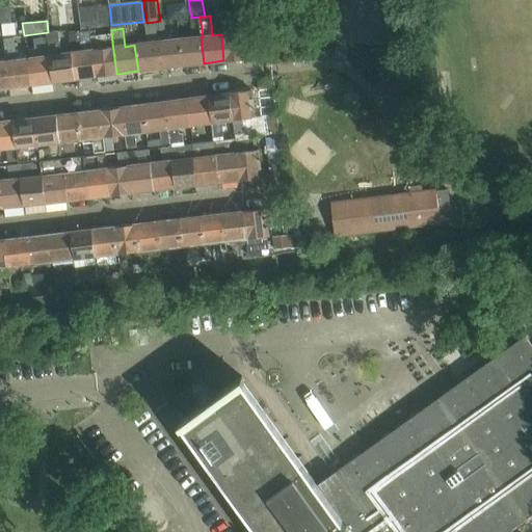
[(70,53),(73,79),(96,76),(89,37),(89,31),(76,33),(78,52),(70,53)]
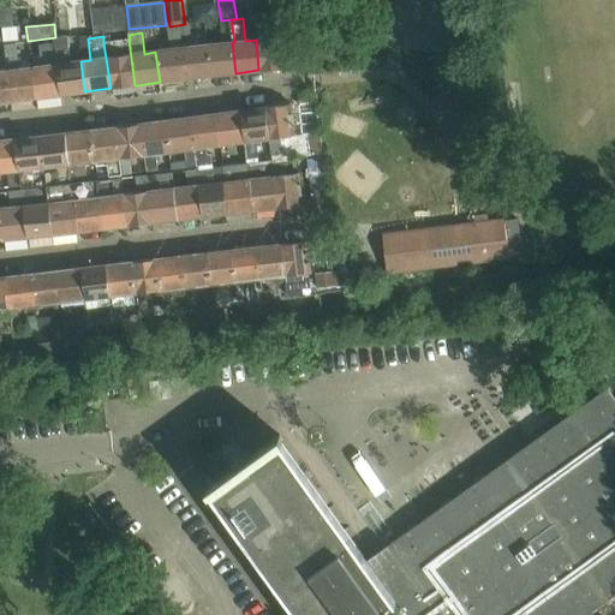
[(256,40),(258,70),(258,71),(287,67),(282,36),(256,40)]
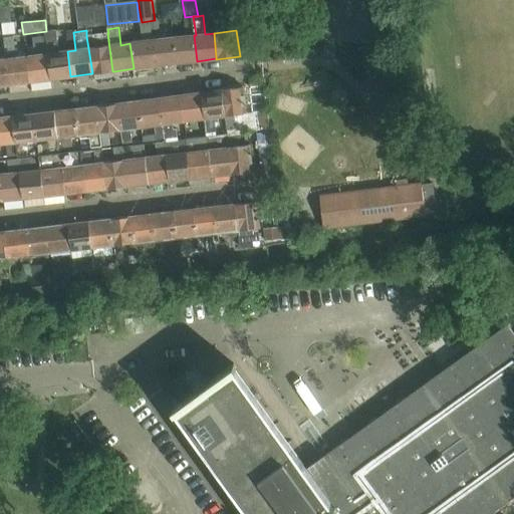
[(58,32),(44,34),(49,79),(70,76),(67,51),(60,52),(58,32)]
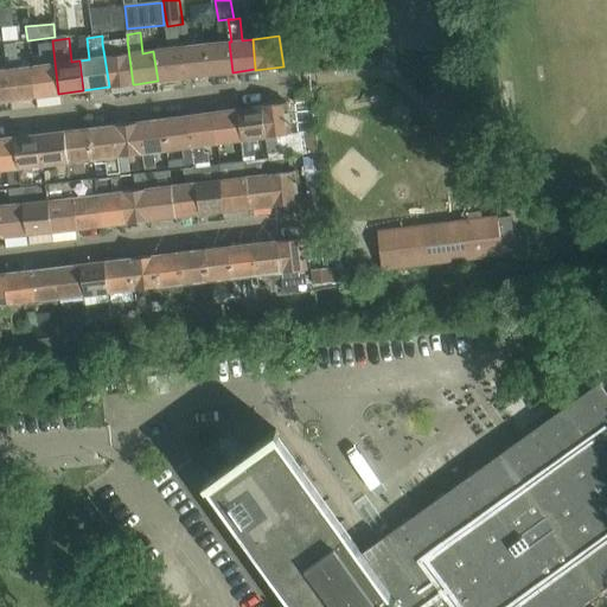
[(102,43),(109,87),(109,88),(133,84),(127,39),(102,43)]
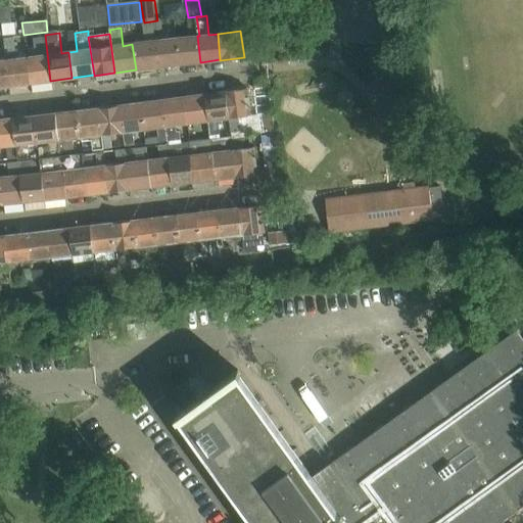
[(37,56),(26,57),(29,83),(50,81),(45,35),(35,36),(37,56)]
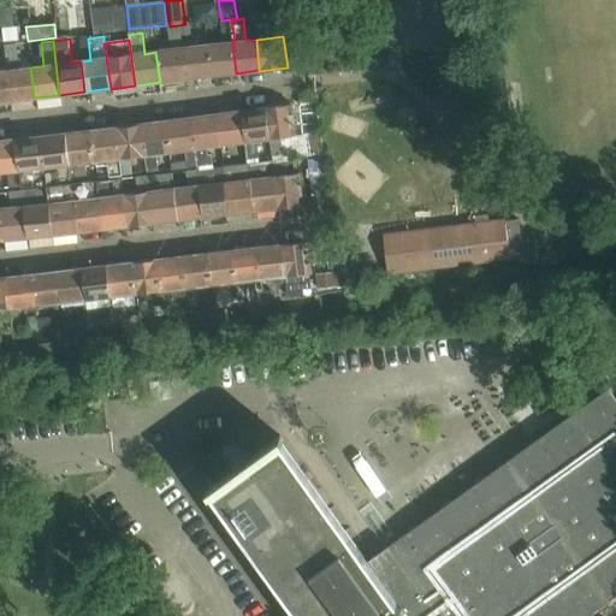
[(206,46),(209,76),(236,73),(232,42),(206,46)]
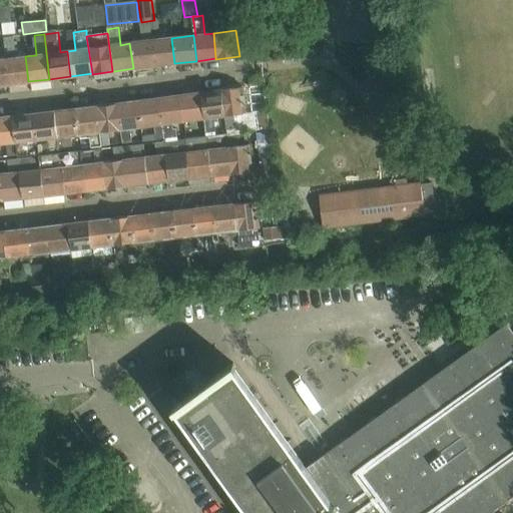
[(7,59),(5,59),(8,84),(28,81),(25,56),(17,57),(14,37),(5,38),(7,59)]
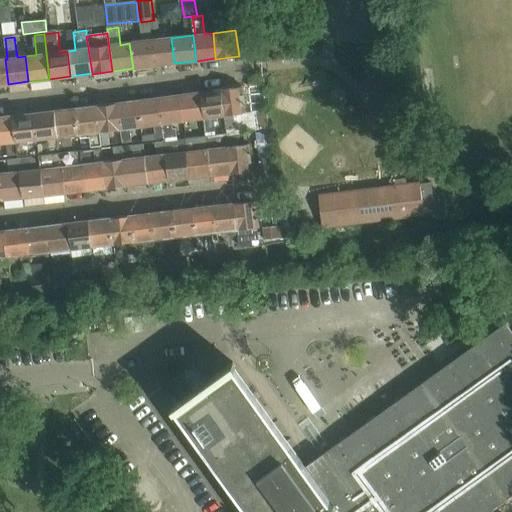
[(171,38),(151,41),(154,66),(174,63),(171,38)]
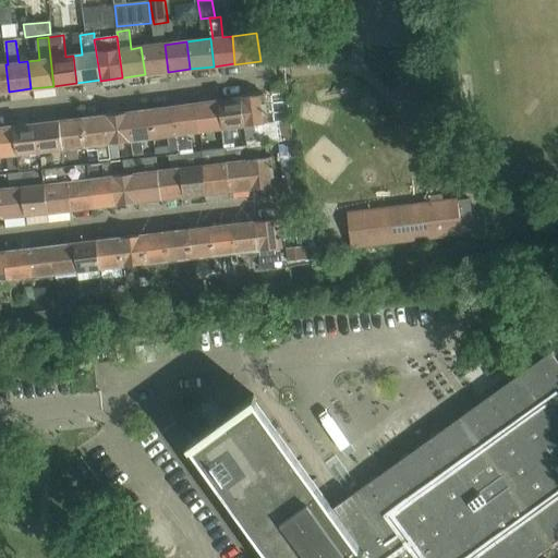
[(168,72),(165,45),(141,47),(145,74),(168,72)]
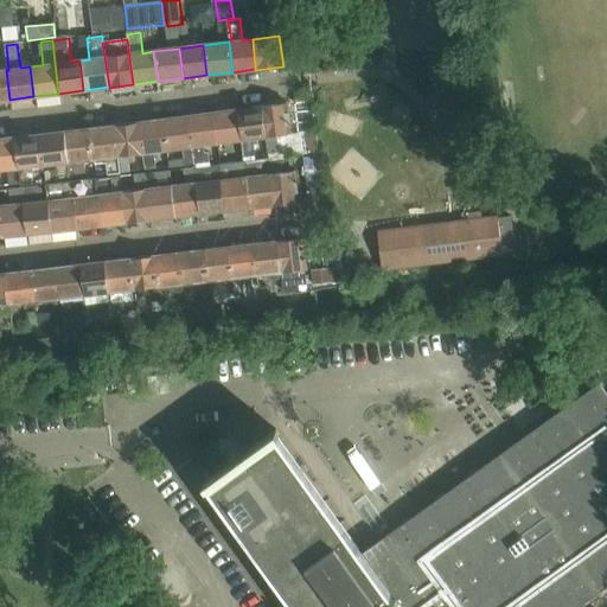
[(260,107),(264,138),(267,154),(283,152),(281,135),(291,134),(287,102),(260,106),(260,107)]
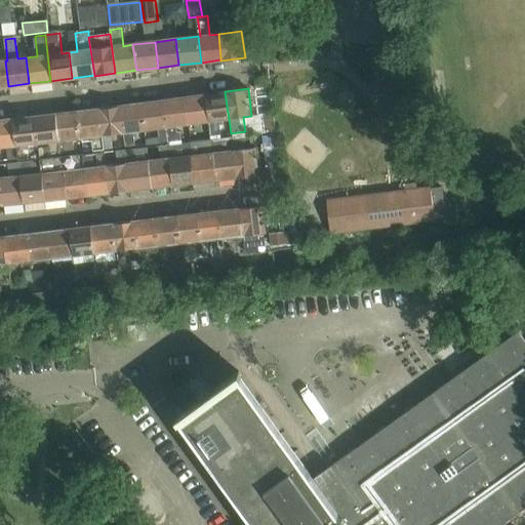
[(229,119),(225,92),(204,94),(207,121),(209,121),(211,135),(221,134),(219,120),(229,119)]
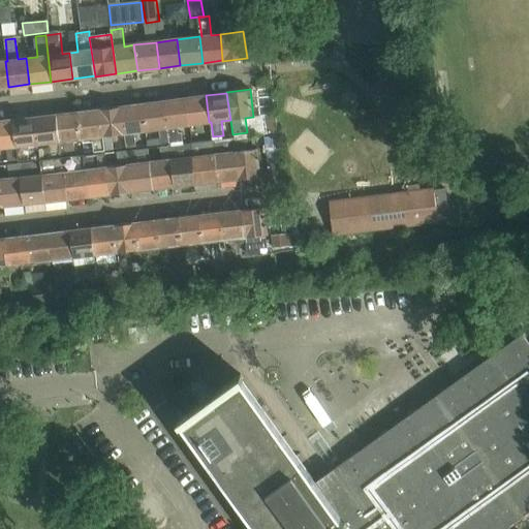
[(184,98),(187,125),(209,122),(206,95),(184,98)]
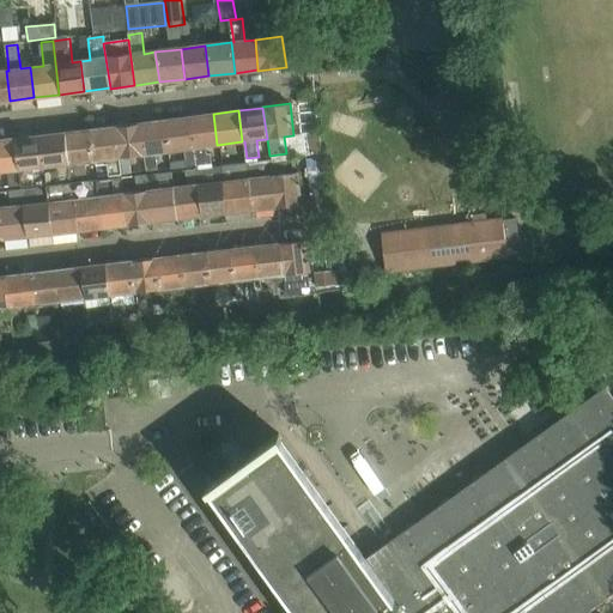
[(189,116),(194,164),(212,163),(211,155),(207,155),(206,146),(217,145),(213,114),(189,116)]
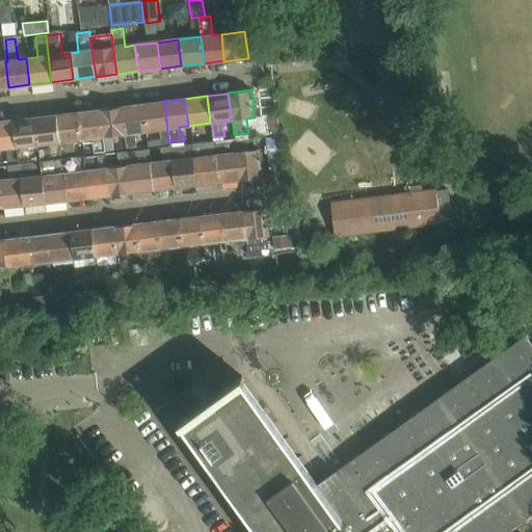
[(164,101),(141,104),(144,131),(161,129),(163,143),(168,142),(164,101)]
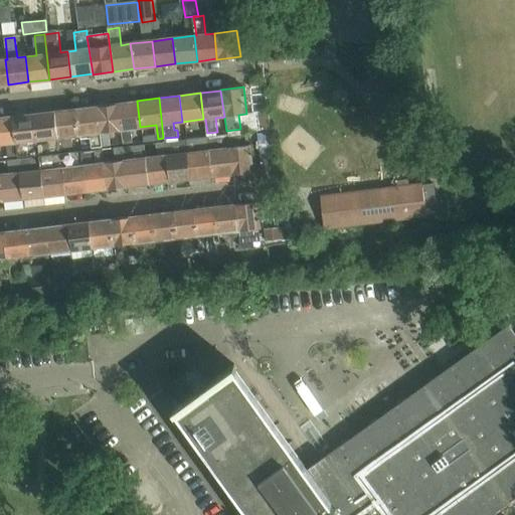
[(137,101),(117,104),(120,129),(122,129),(124,143),(133,142),(131,128),(140,127),(137,101)]
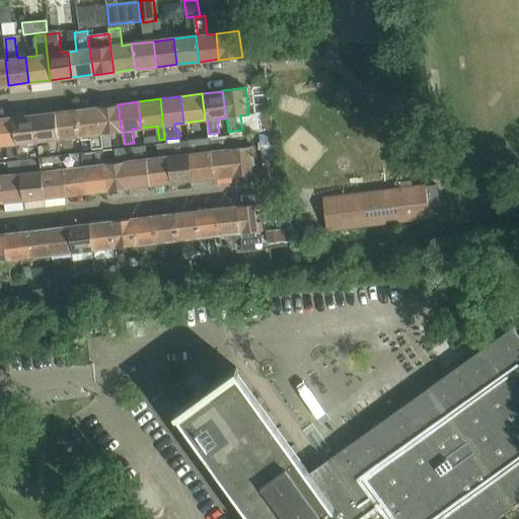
[(97,107),(101,147),(110,146),(108,132),(121,130),(118,104),(97,106),(97,107)]
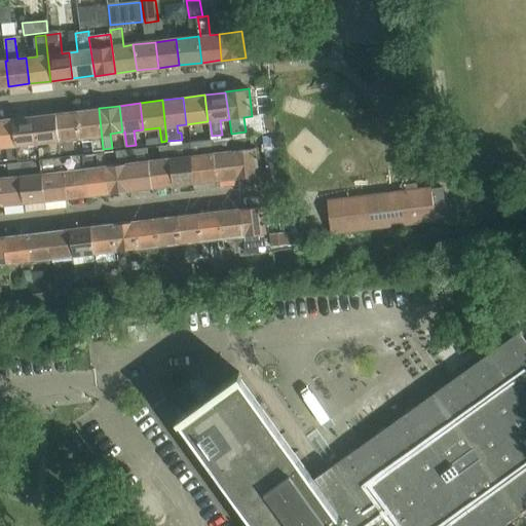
[(76,111),(79,138),(82,137),(83,143),(94,142),(95,150),(103,149),(99,109),(76,111)]
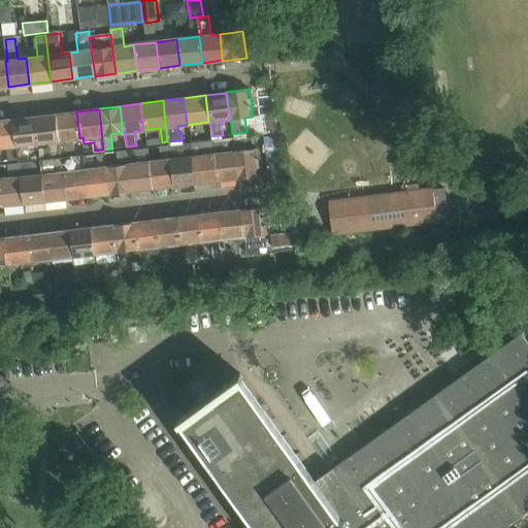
[(55,114),(60,155),(75,153),(73,138),(79,138),(76,111),(55,114)]
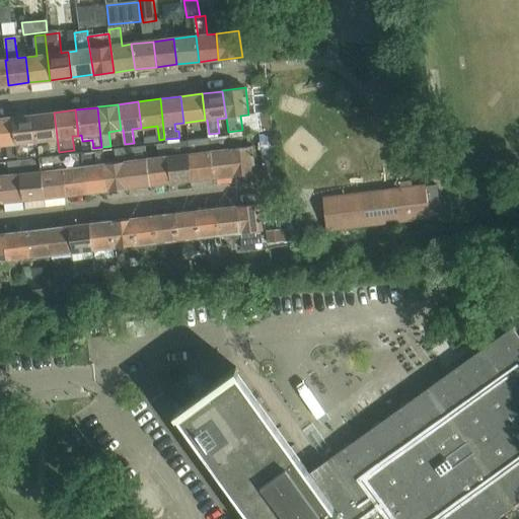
[(33,115),(38,154),(59,152),(54,113),(33,115)]
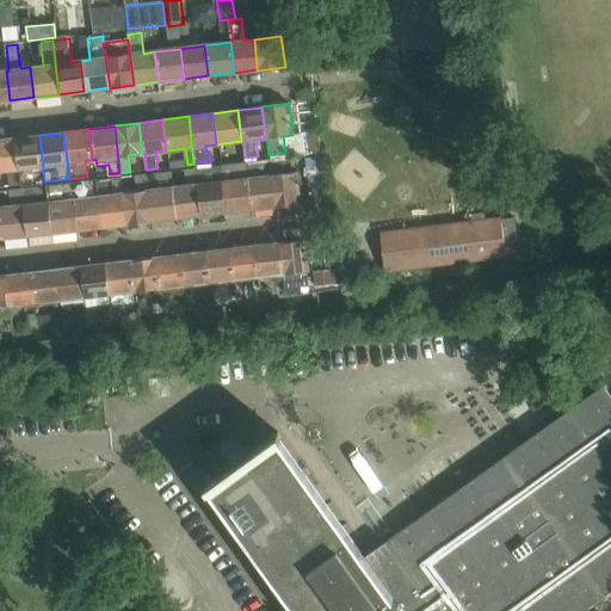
[(39,135),(14,139),(20,185),(44,181),(39,135)]
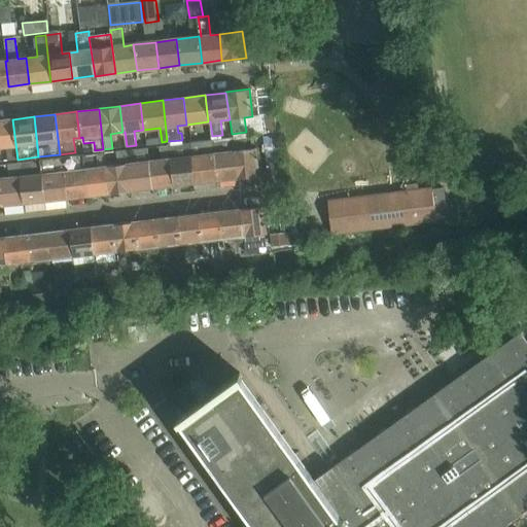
[(0,147),(7,146),(9,161),(18,160),(12,119),(0,120),(0,147)]
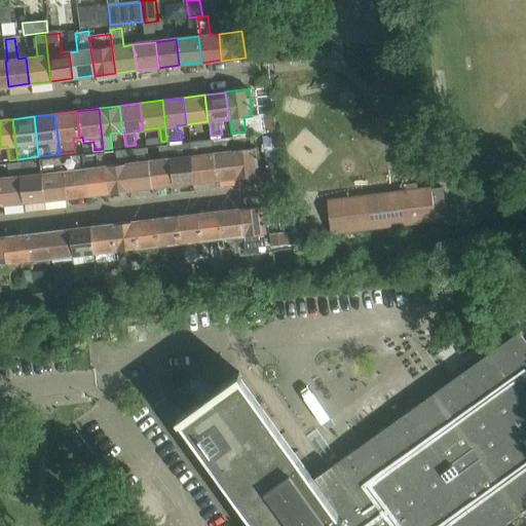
[(231,138),(235,178),(235,179),(259,176),(256,149),(247,149),(246,136),(231,138)]
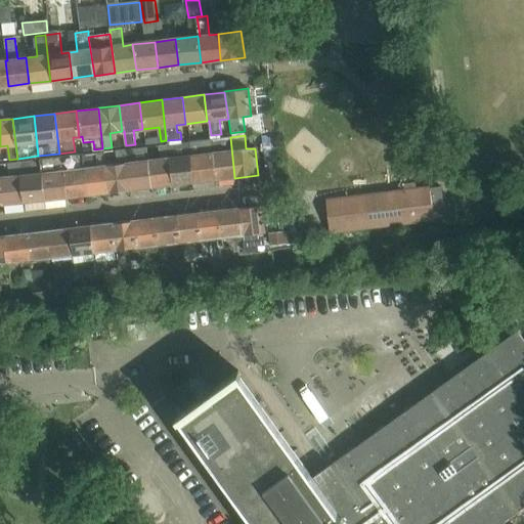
[(209,139),(214,179),(234,177),(230,137),(209,139)]
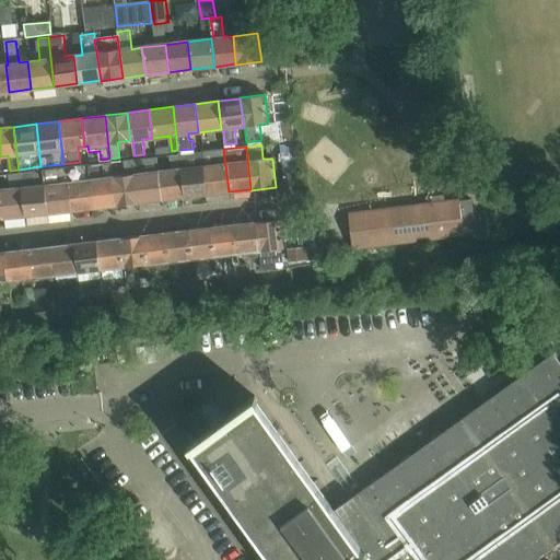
[(229,191),(223,149),(201,152),(207,195),(229,191)]
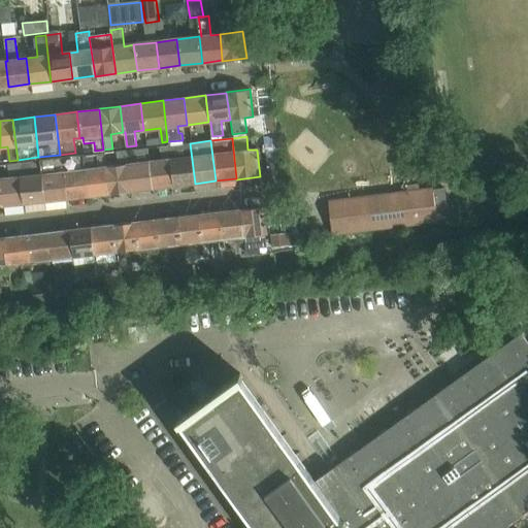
[(190,143),(168,145),(173,186),(195,184),(190,143)]
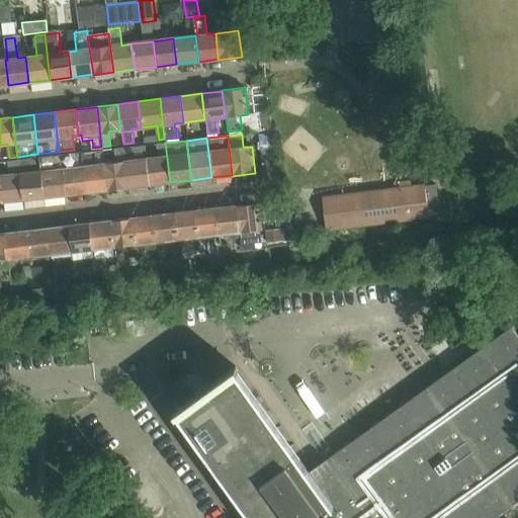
[(170,182),(165,143),(157,144),(158,158),(153,158),(151,145),(144,146),(149,185),(170,182)]
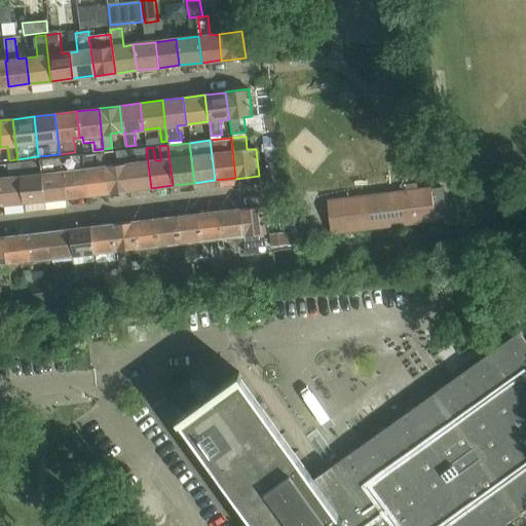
[(146,148),(124,150),(132,190),(151,188),(146,148)]
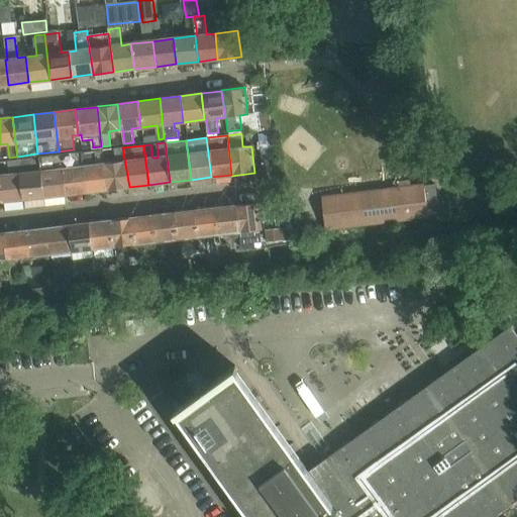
[(116,162),(103,164),(106,190),(107,190),(129,188),(129,187),(122,147),(115,148),(116,162)]
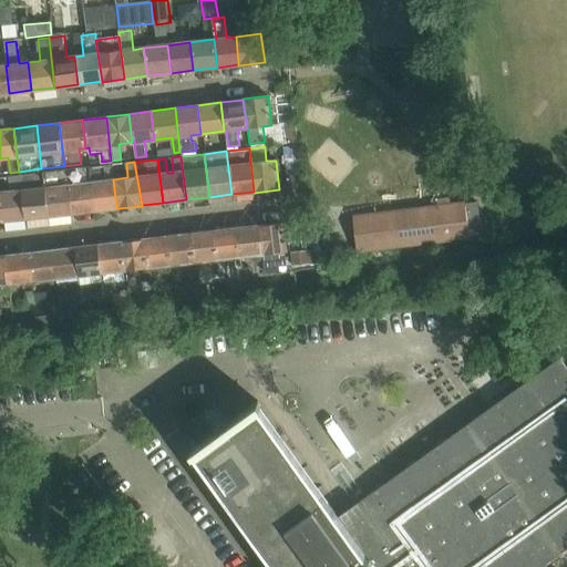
[(90,182),(94,210),(116,208),(113,179),(106,179),(105,166),(91,167),(92,182),(90,182)]
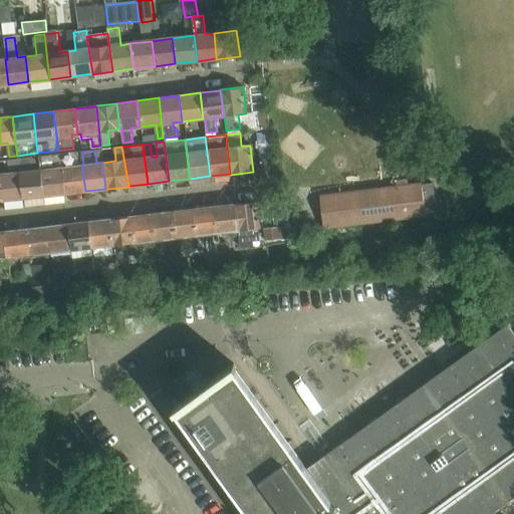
[(77,154),(53,155),(54,164),(77,163),(77,154)]
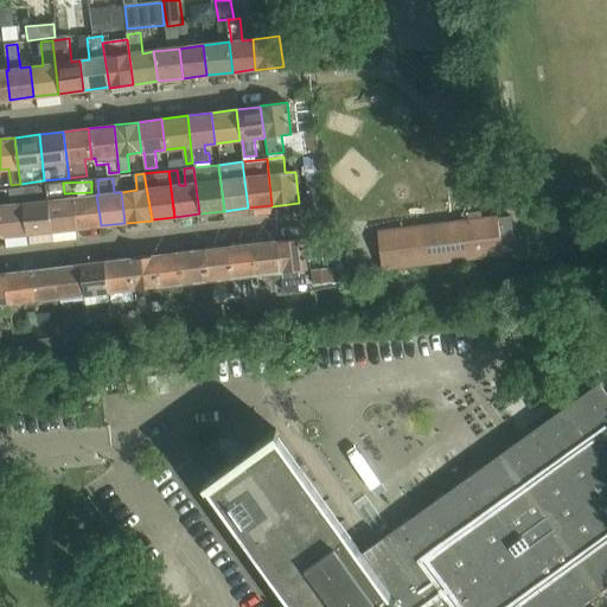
[(20,189),(26,234),(51,231),(48,200),(38,202),(37,186),(20,189)]
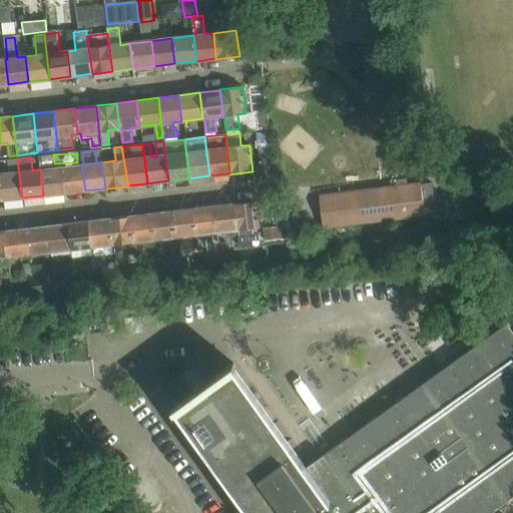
[(0,173),(0,188),(2,200),(4,200),(4,199),(22,197),(17,159),(8,160),(10,173),(0,173)]
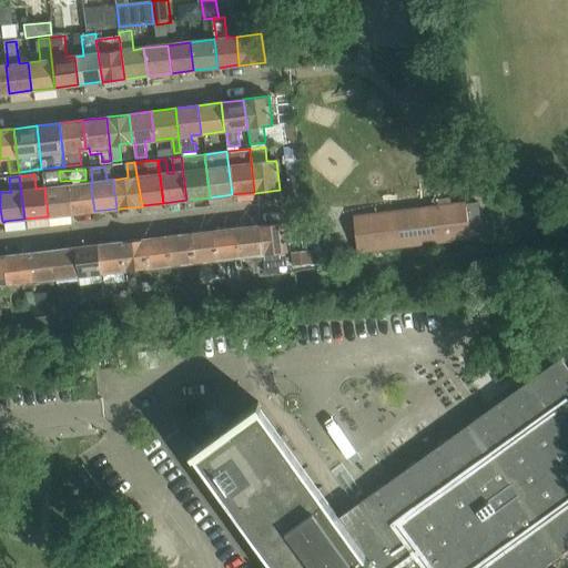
[(94,211),(90,182),(67,185),(71,214),(94,211)]
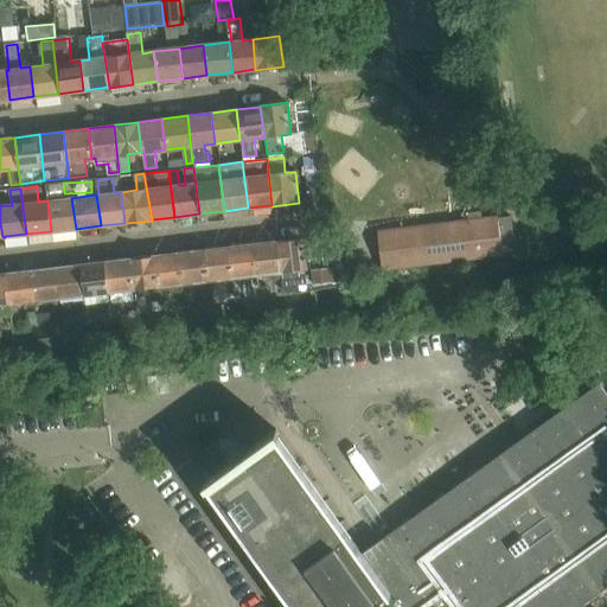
[(71,198),(48,200),(51,231),(76,229),(71,198)]
